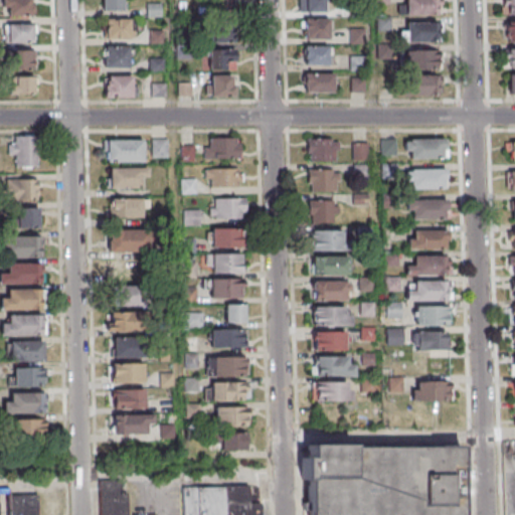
[(32,15),(31,0),(3,0),(4,15),(32,15)]
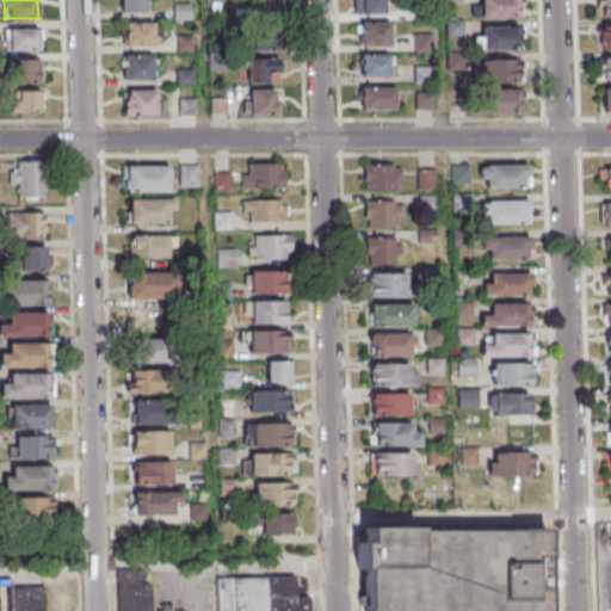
[(144,0),(121,0),(121,12),(144,12),(144,0)]
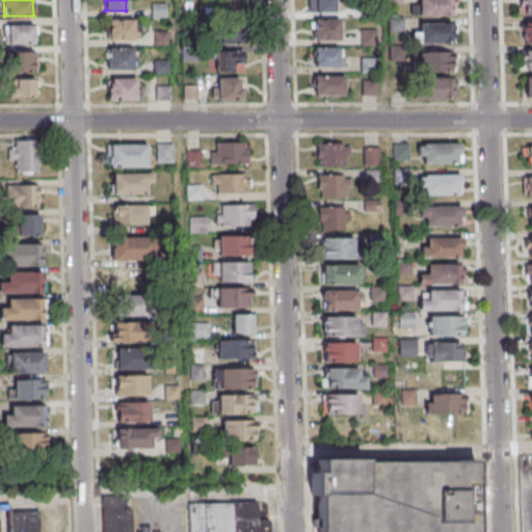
[(219,0),(220,15),(242,15),(242,0),(219,0)]
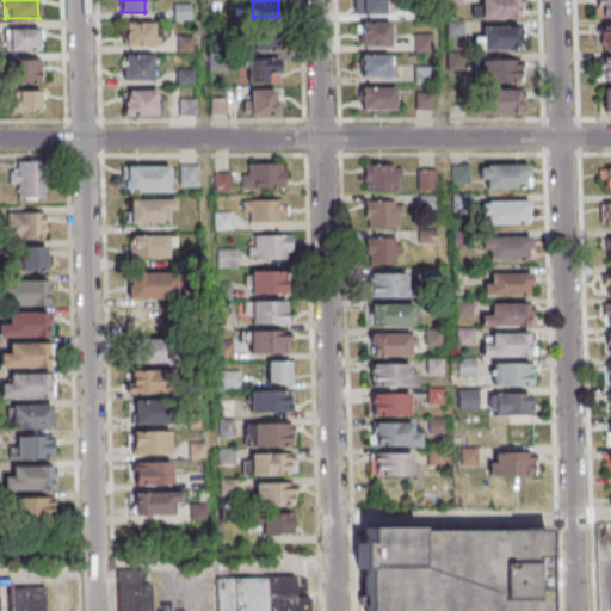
[(355,0),(356,13),(384,13),(383,0),(355,0)]
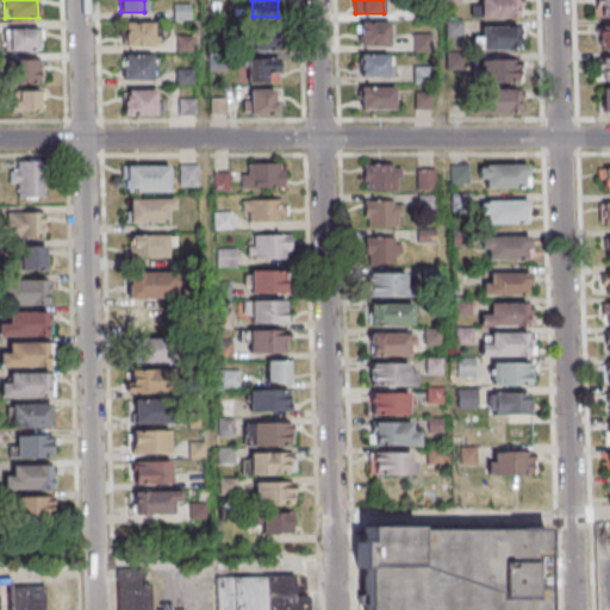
[(521,16),(520,0),(479,0),(480,16),(521,16)]
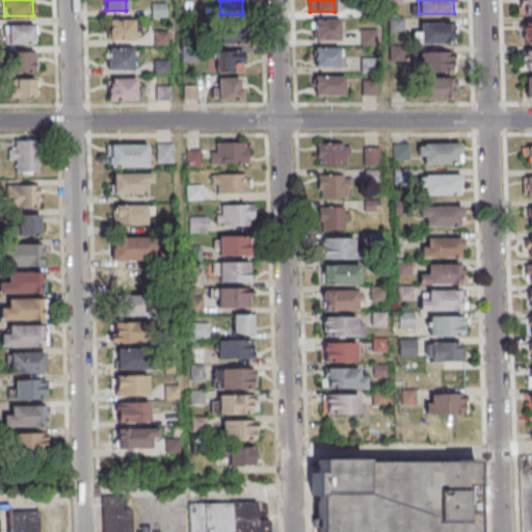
[(531,0),(517,0),(519,15),(531,15),(531,0)]
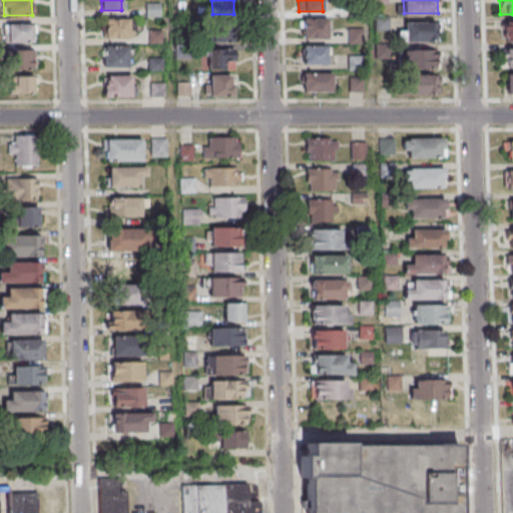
[(101,38),(129,38),(129,18),(101,18),(101,38)]
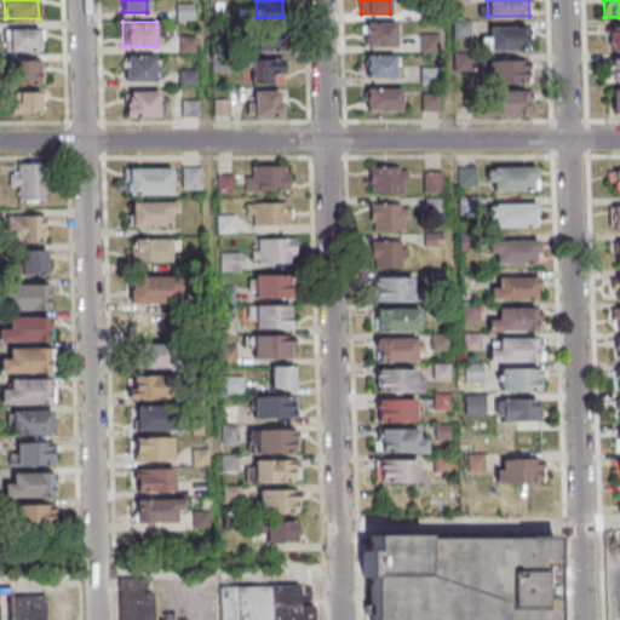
[(395,46),(395,23),(365,23),(365,46),(395,46)]
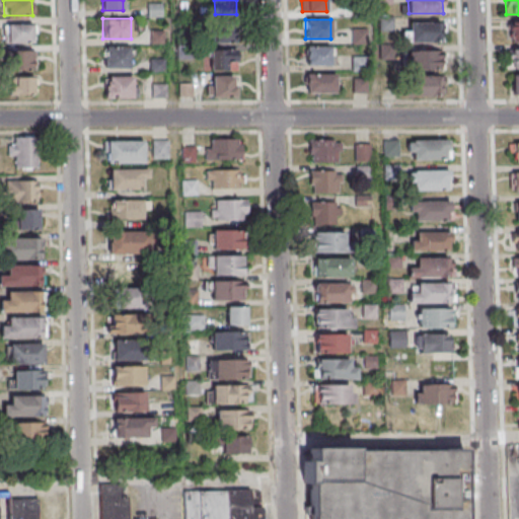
[(518,21),(506,21),(506,42),(518,41),(518,21)]
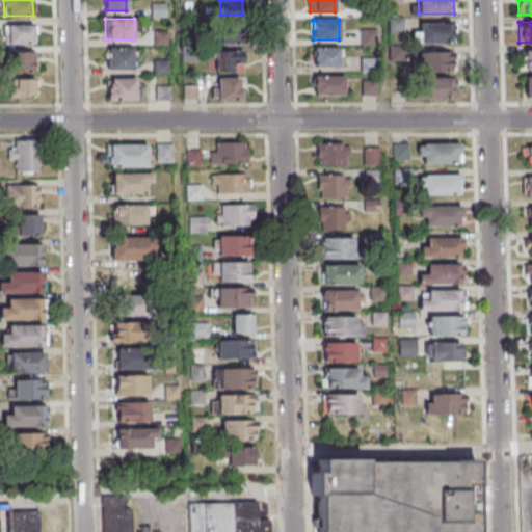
[(413,23),(413,43),(450,43),(450,23),(413,23)]
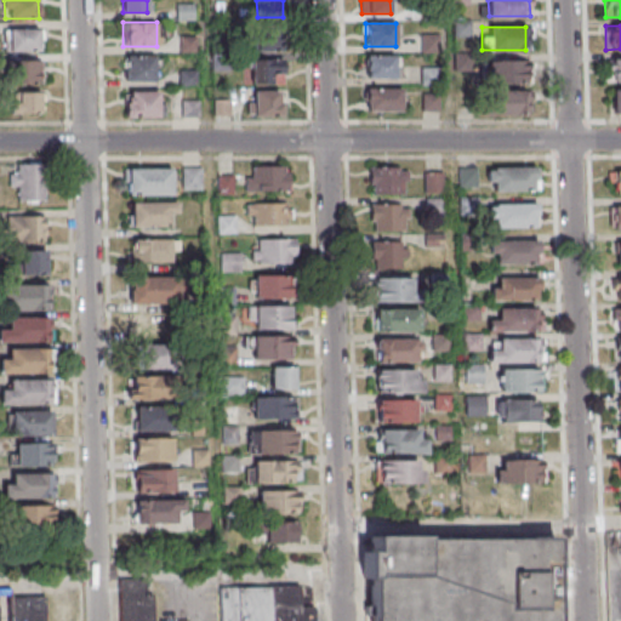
[(3,28),(3,51),(39,51),(39,28),(3,28)]
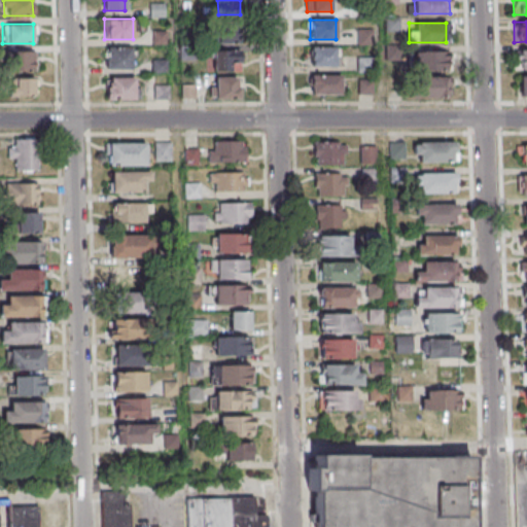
[(241,43),(241,24),(217,24),(217,43),(241,43)]
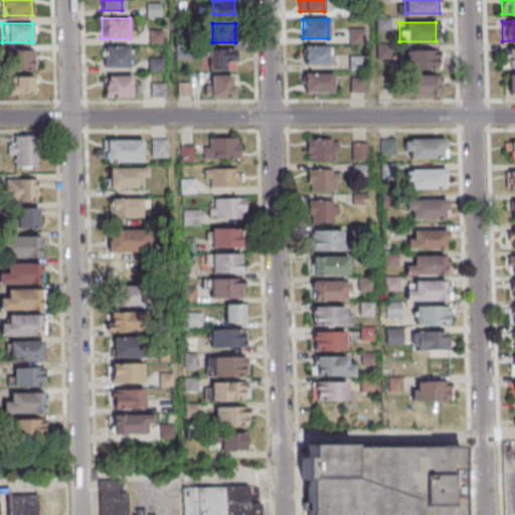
[(350,43),(364,43),(364,28),(350,28),(350,43)]
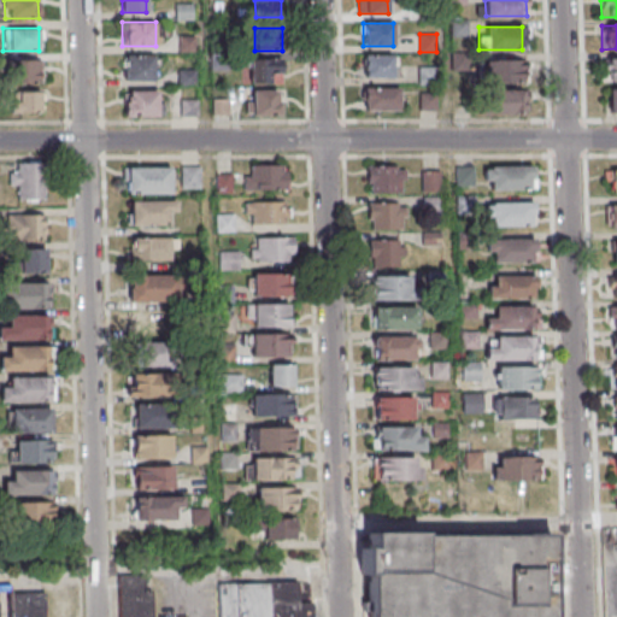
[(395,76),(395,56),(363,56),(363,77),(395,76)]
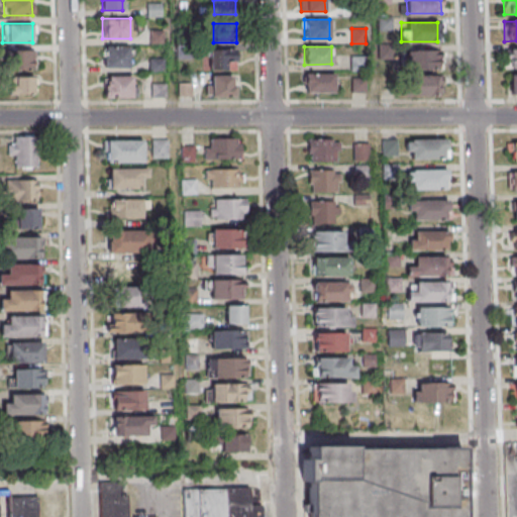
[(129,47),(104,47),(104,67),(129,67),(129,47)]
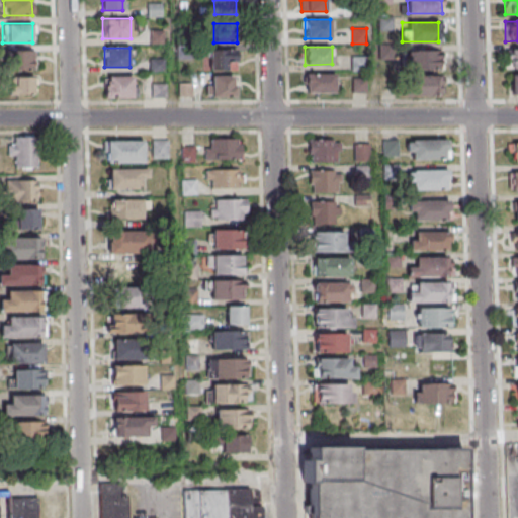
[(517,49),(505,49),(505,68),(517,68),(517,49)]
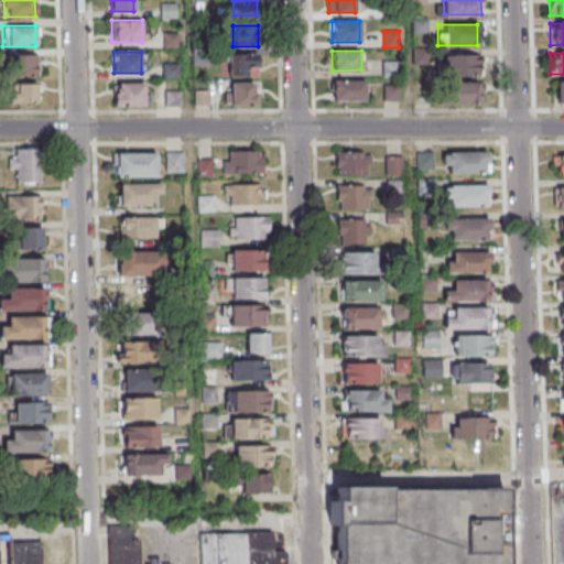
[(258,54),(224,54),(224,76),(258,76),(258,54)]
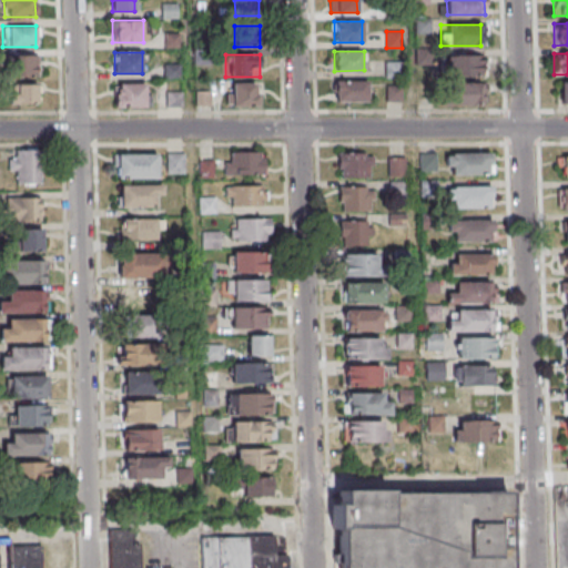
[(448,75),(484,75),(484,54),(448,54),(448,75)]
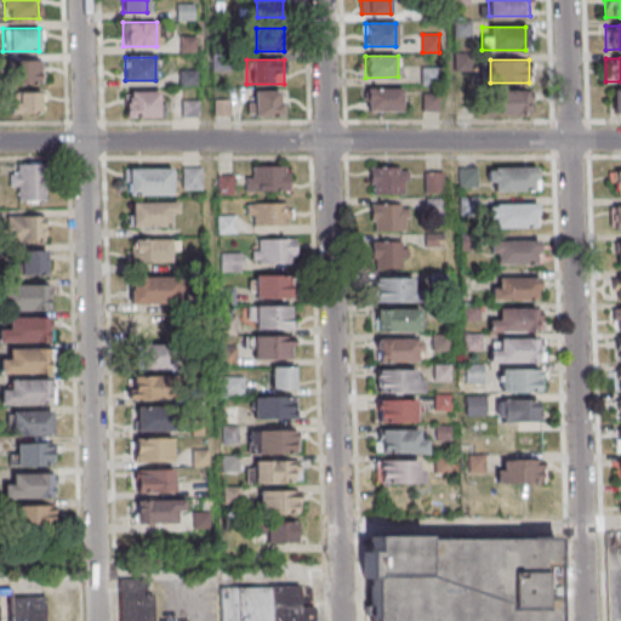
[(39,84),(39,61),(12,61),(12,84),(39,84)]
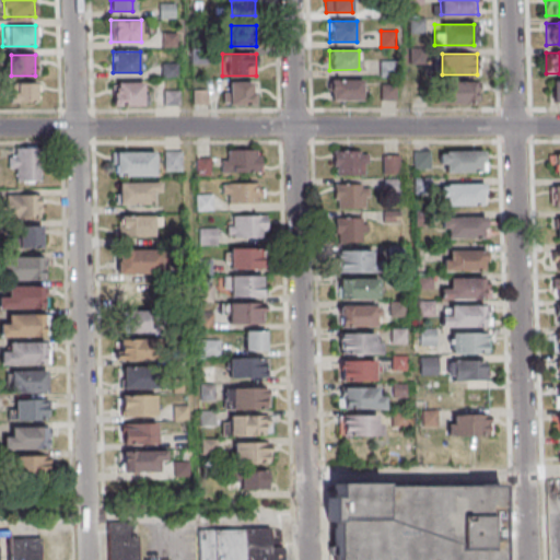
[(380,77),(396,77),(396,59),(380,59),(380,77)]
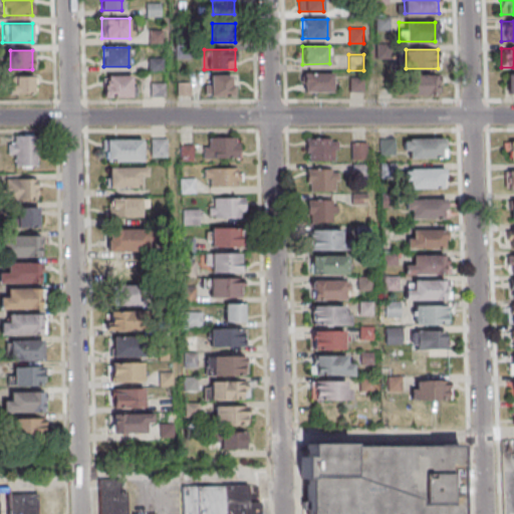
[(303,91),(332,91),(332,73),(303,73),(303,91)]
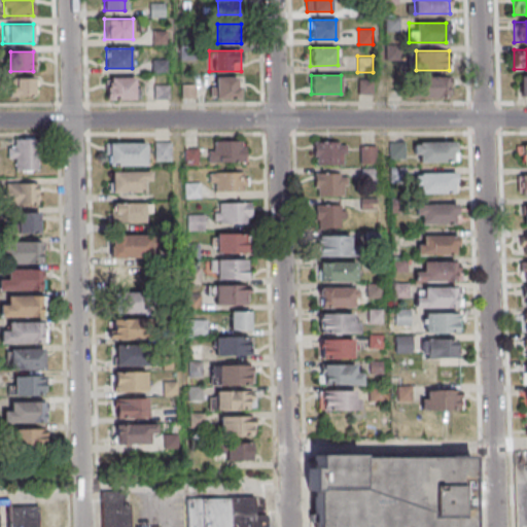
[(137,76),(106,76),(106,98),(137,98),(137,76)]
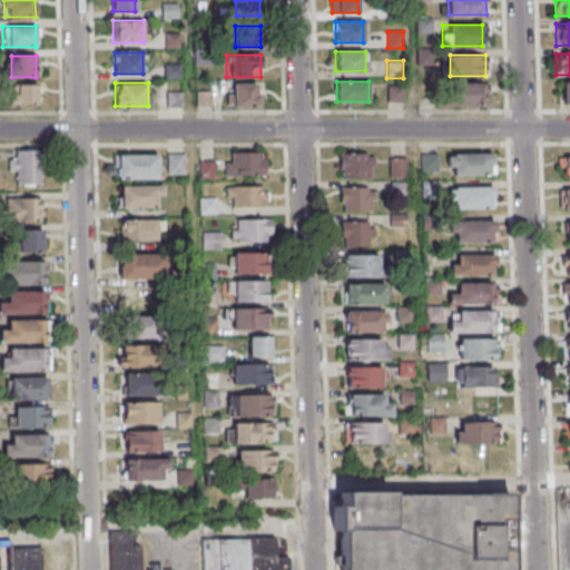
[(259,82),(231,82),(231,106),(259,106),(259,82)]
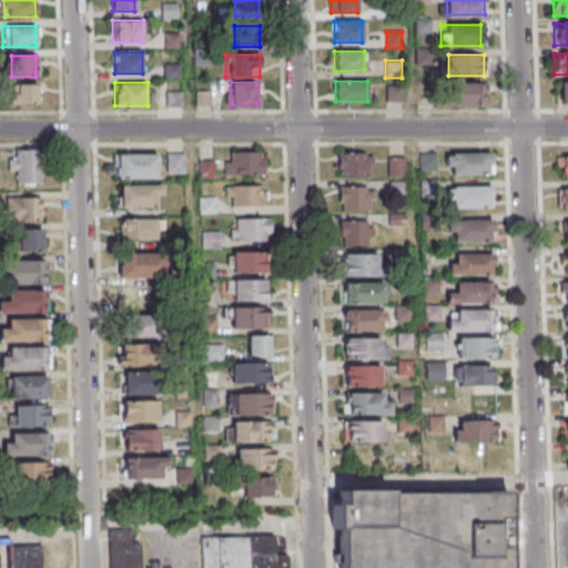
[(484,82),(449,82),(449,104),(484,104),(484,82)]
